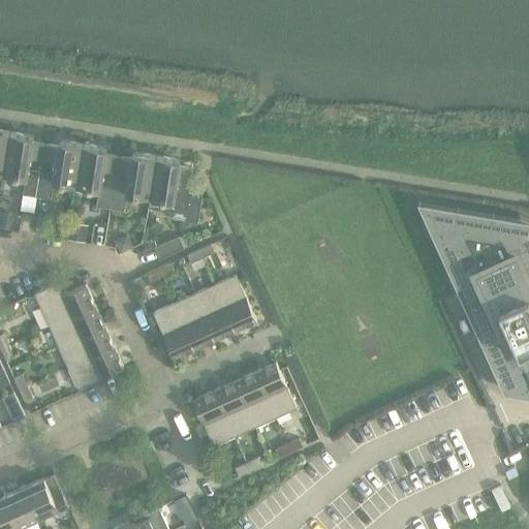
[(0,172),(4,174),(10,132),(0,130),(0,172)]
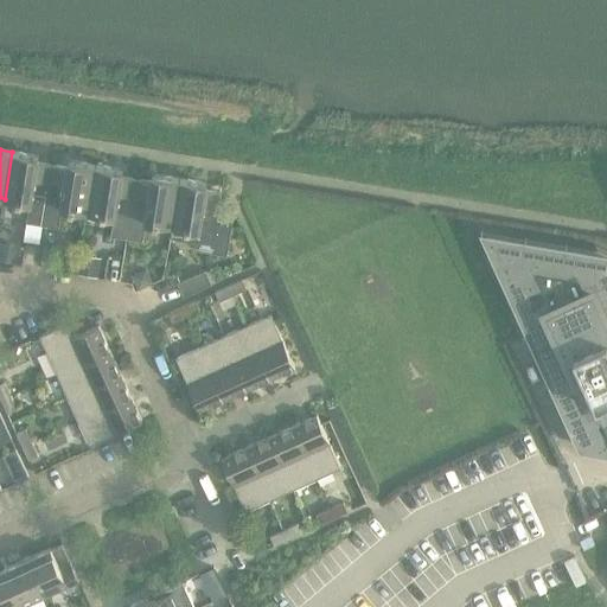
[(12,152),(5,199),(30,203),(27,223),(44,225),(53,166),(38,164),(39,157),(12,152)]
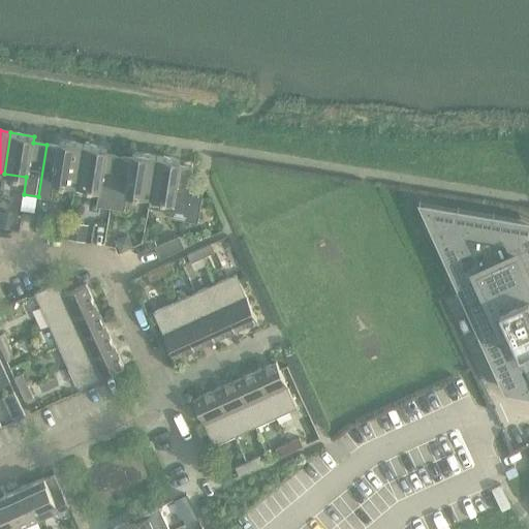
[(47,145),(38,196),(52,198),(55,182),(78,185),(85,145),(60,141),(59,147),(47,145)]
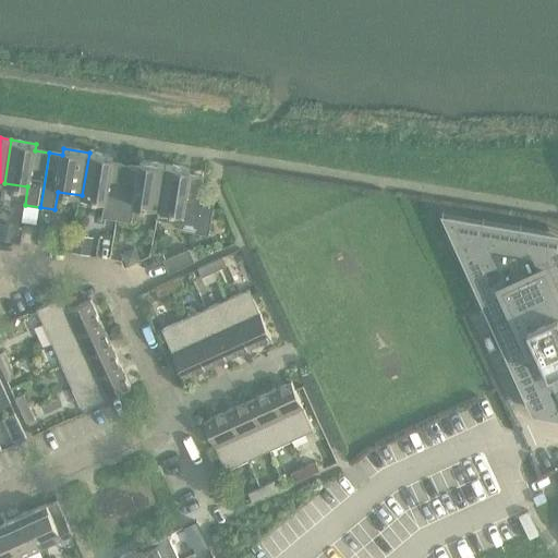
[(89,153),(82,195),(106,199),(102,218),(118,220),(126,166),(113,164),(114,157),(89,153)]
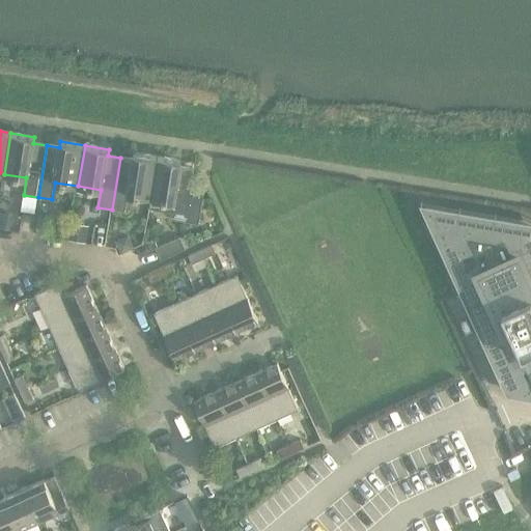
[(120,158),(112,210),(126,212),(129,194),(151,198),(158,158),(134,154),(133,160),(120,158)]
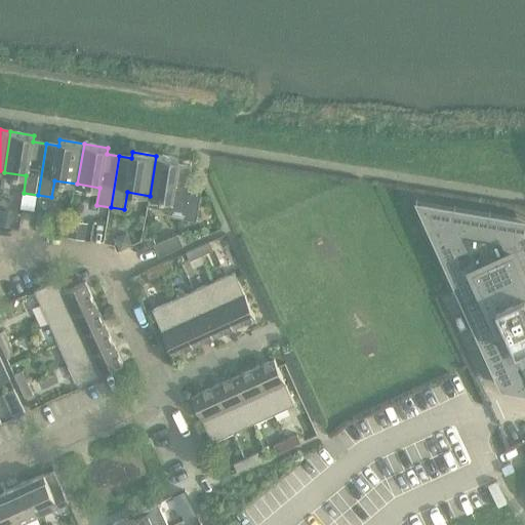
[(156,156),(150,196),(148,206),(170,210),(169,216),(197,221),(202,192),(189,190),(192,168),(178,166),(179,160),(156,156)]
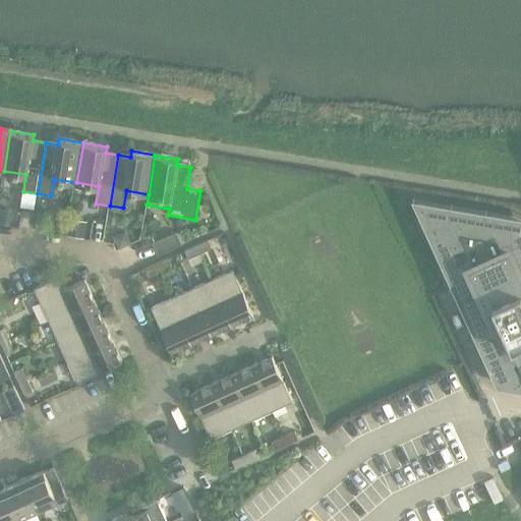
[(422,205),(459,286),(490,354),(513,343),(517,351),(520,348),(520,256),(504,219),(422,205)]
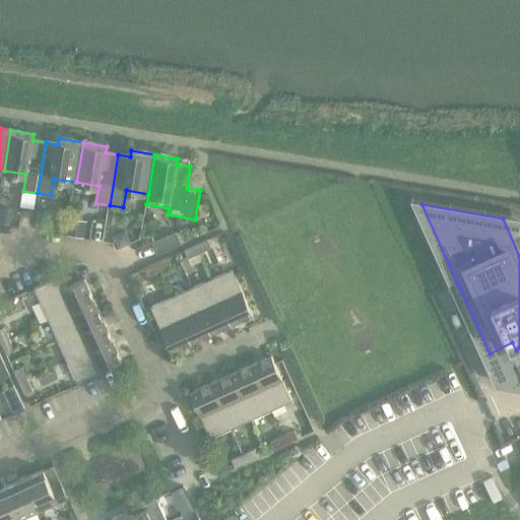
[(0,206),(0,222),(10,225),(13,209),(0,206)]
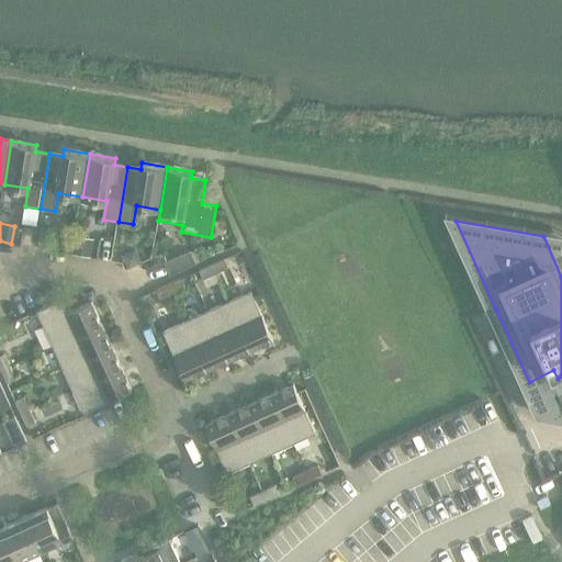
[(60,235),(58,253),(72,255),(76,237),(60,235)]
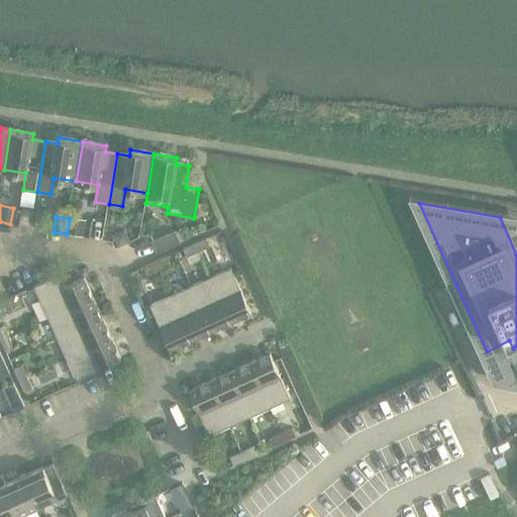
[(70,218),(67,234),(68,234),(84,237),(87,220),(70,217),(70,218)]
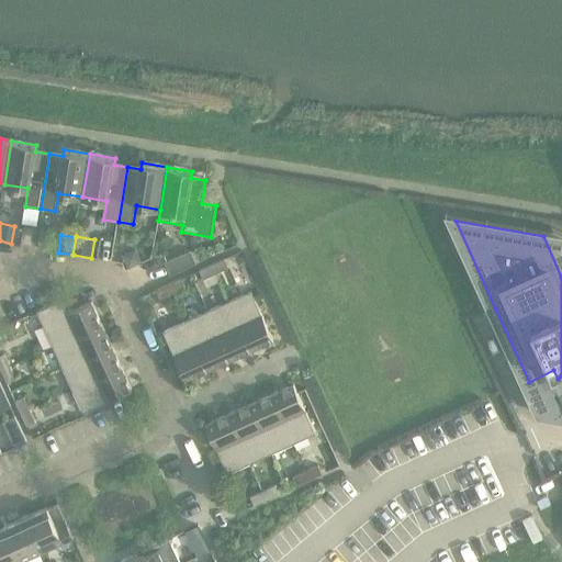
[(529,382),(543,414),(561,417),(561,239),(543,236),(561,277),(561,375),(558,379),(553,370),(529,382)]
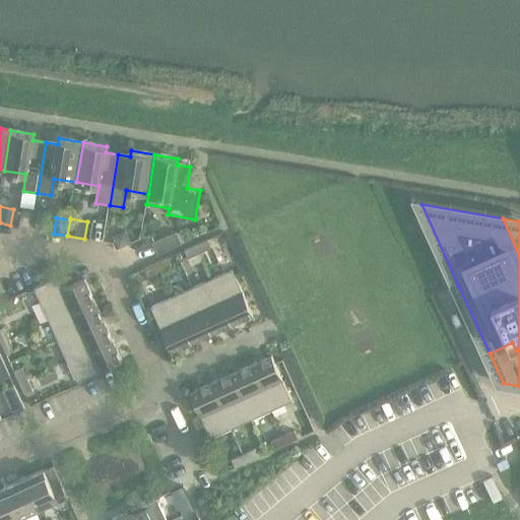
[(126,230),(114,236),(119,247),(120,249),(131,243),(132,243),(131,241),(126,230)]
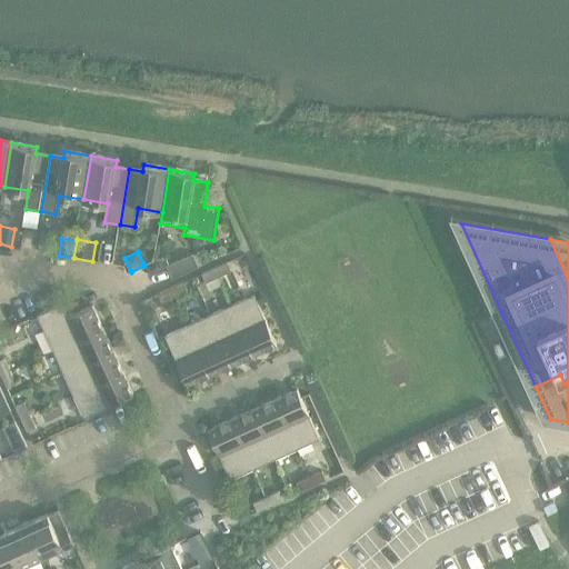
[(168,266),(173,279),(199,267),(193,255),(168,266)]
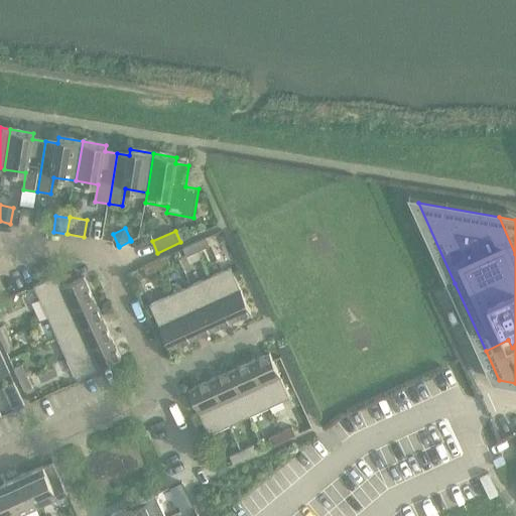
[(207,238),(195,243),(199,252),(211,246),(207,238)]
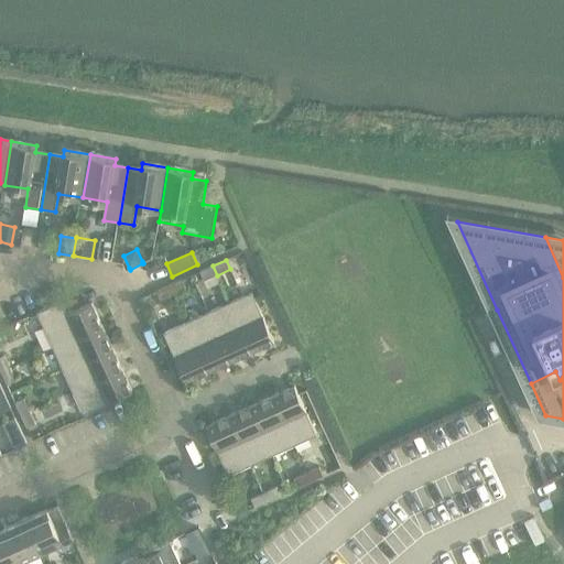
[(213,266),(201,272),(205,281),(217,275),(213,266)]
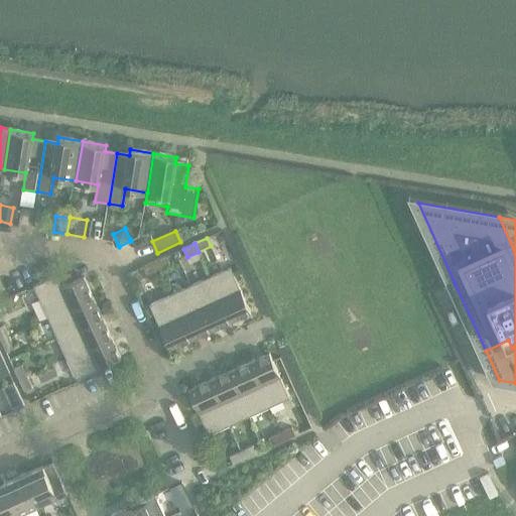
[(167,256),(156,261),(159,269),(171,264),(167,256)]
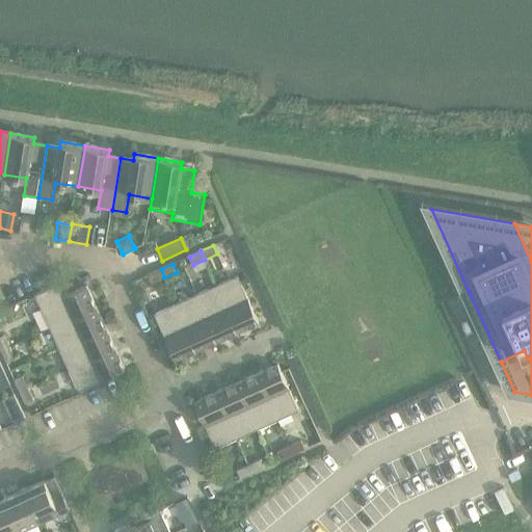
[(161,269),(149,274),(153,283),(164,277),(161,269)]
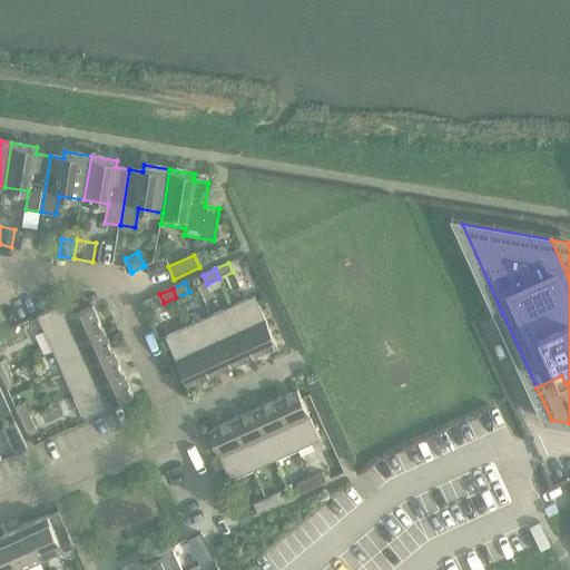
[(236,305),(257,354),(278,345),(256,295),(236,305)]
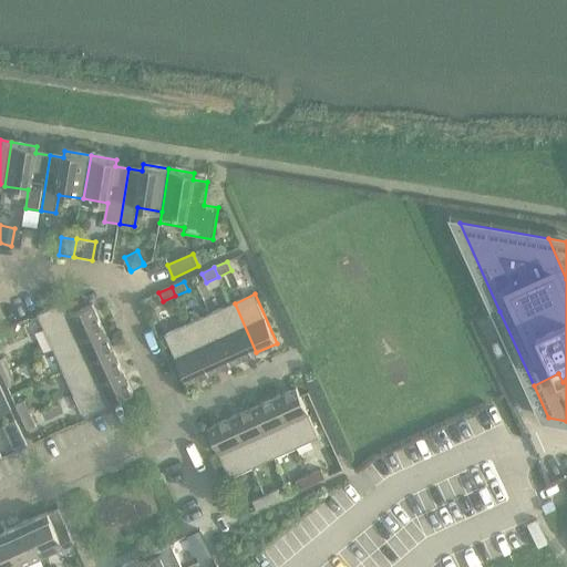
[(38,315),(54,350),(103,327),(93,305),(68,316),(62,303),(38,315)]
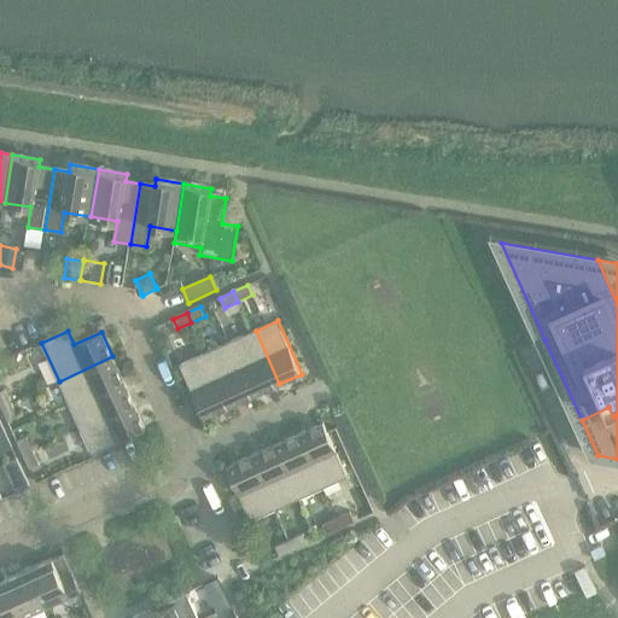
[(231,342),(257,394),(279,384),(256,331),(231,342)]
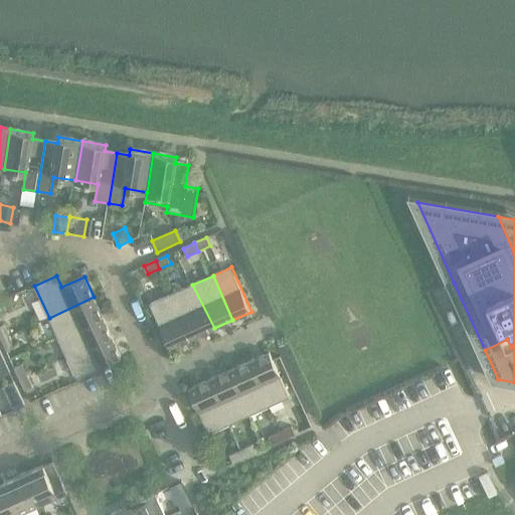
[(173,294),(193,338),(214,328),(192,285),(173,294)]
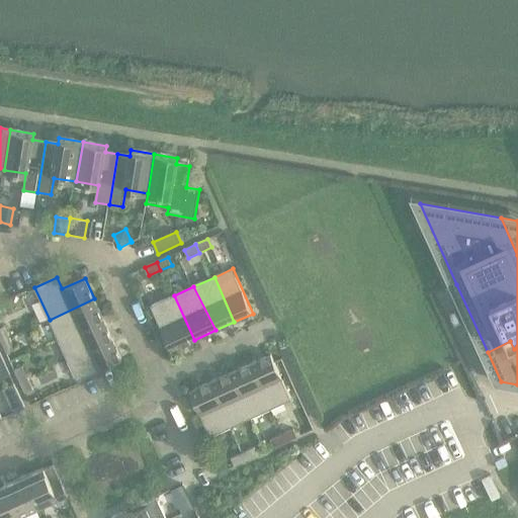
[(171,350),(194,340),(174,295),(151,306),(171,350)]
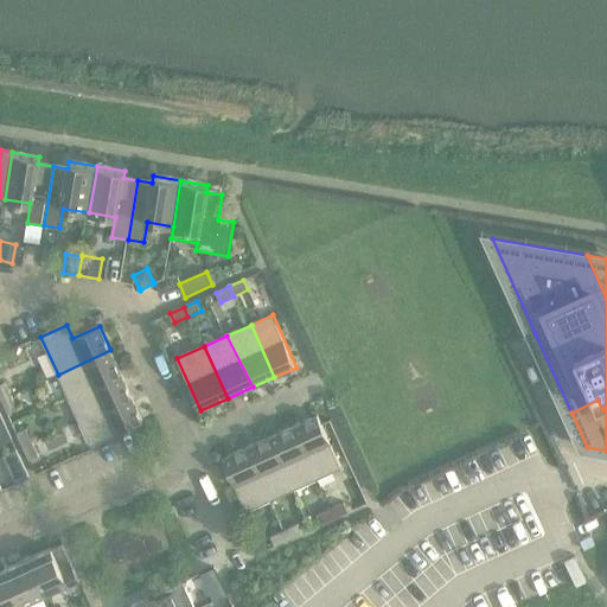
[(110,350),(58,375),(69,398),(122,374),(110,350)]
